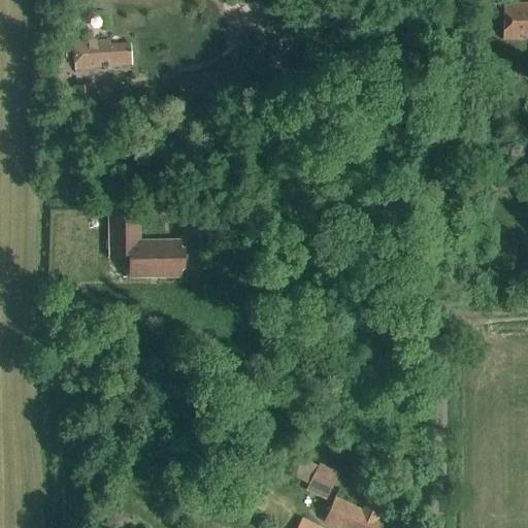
[(527,4),(503,4),(502,39),(527,39),(527,4)]
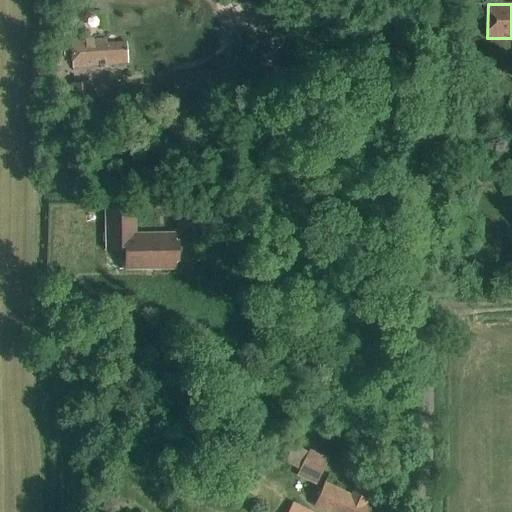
[(106,40),(99,40),(71,43),(73,67),(127,62),(125,43),(106,45),(106,40)]
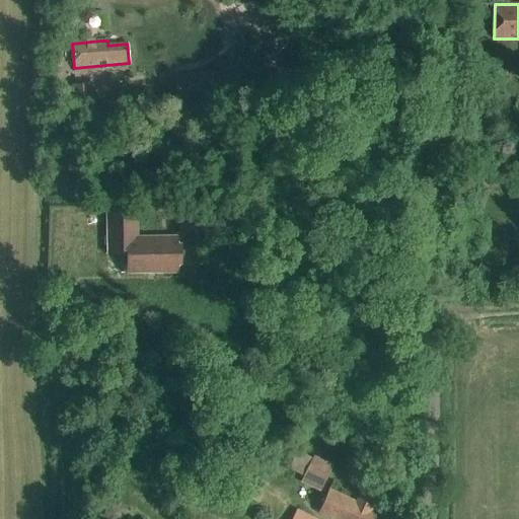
[(73,109),(92,109),(90,84),(72,85),(73,109)]
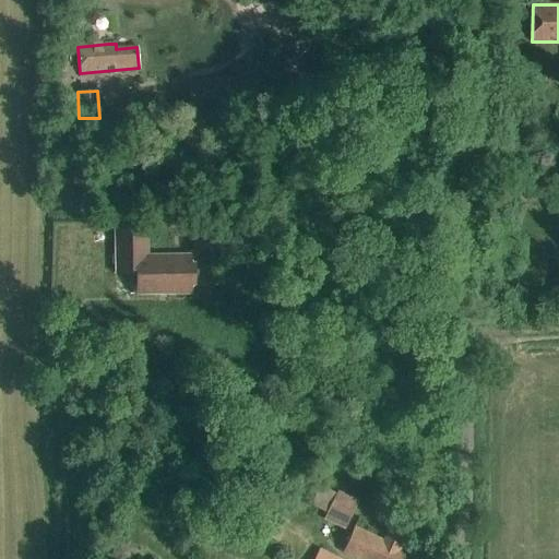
[(193,256),(147,256),(147,230),(116,230),(116,273),(143,273),(143,294),(191,294),(191,285),(195,285),(195,265),(192,265),(193,256)]
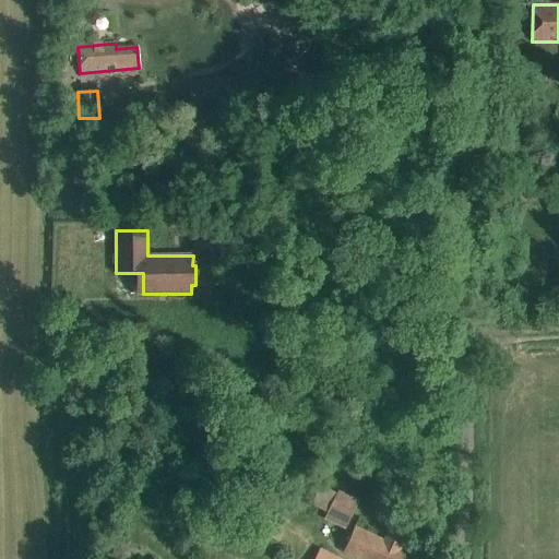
[(324,521),(345,531),(358,502),(337,494),(336,495),(319,487),(310,507),(328,514),(324,521)]
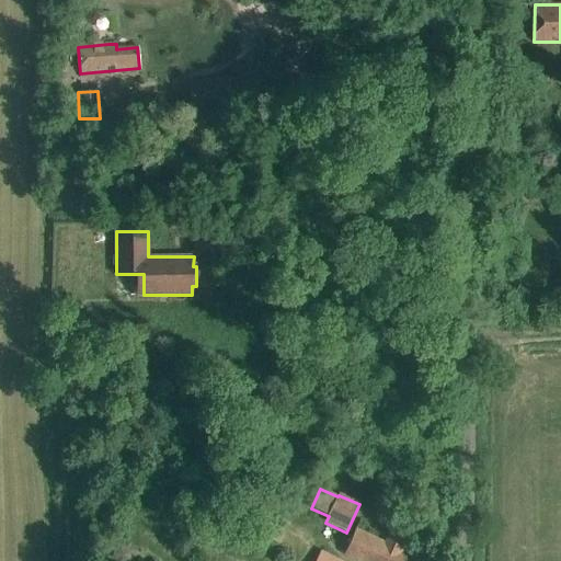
[(385,544),(356,529),(344,554),(357,560),(404,560),(407,558),(399,554),(404,544),(388,535),(385,544)]
